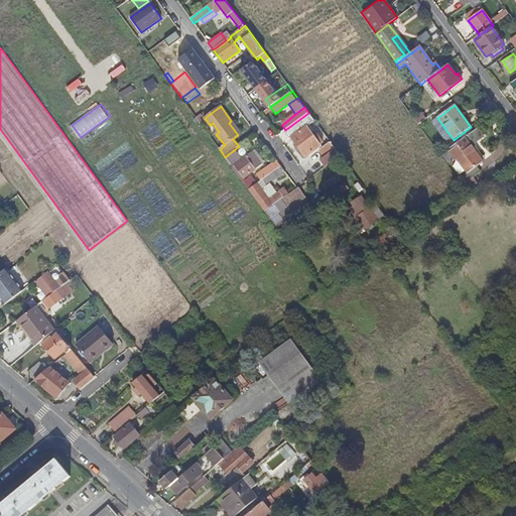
[(305,157),(320,146),(319,145),(324,142),(316,134),(313,136),(307,127),(315,121),(308,113),(285,130),(305,157)]
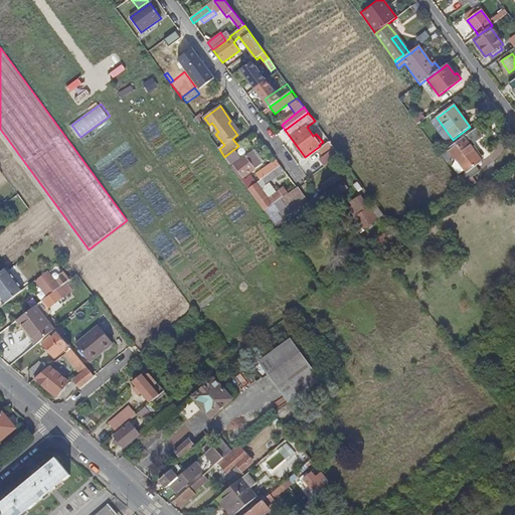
[(237,135),(240,133),(230,121),(228,123),(237,135)]
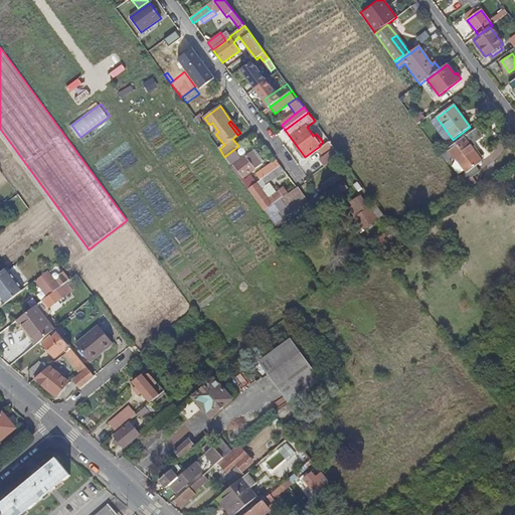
[(476,166),(482,162),(470,146),(483,137),(477,129),(440,156),(448,166),(453,162),(451,159),(455,157),(467,173),(458,179),(462,186),(480,172),(476,166)]
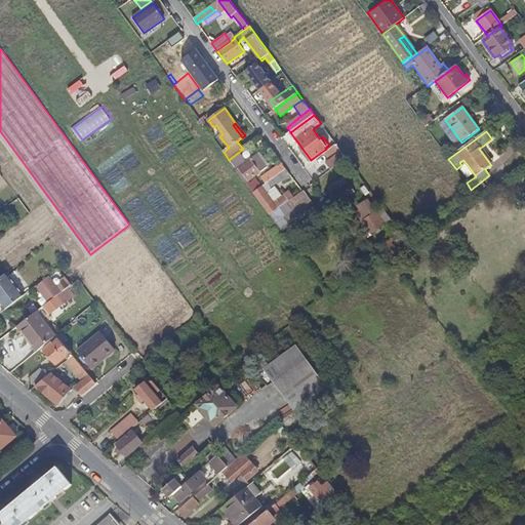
[(0,168),(13,159),(0,140),(0,168)]
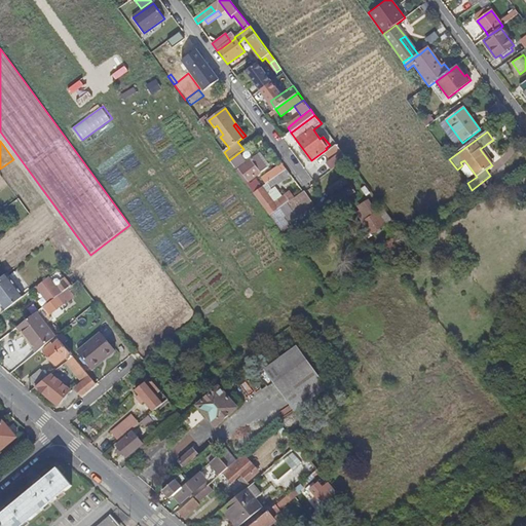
[(337,167),(347,159),(337,145),(326,153),(330,157),(337,167)]
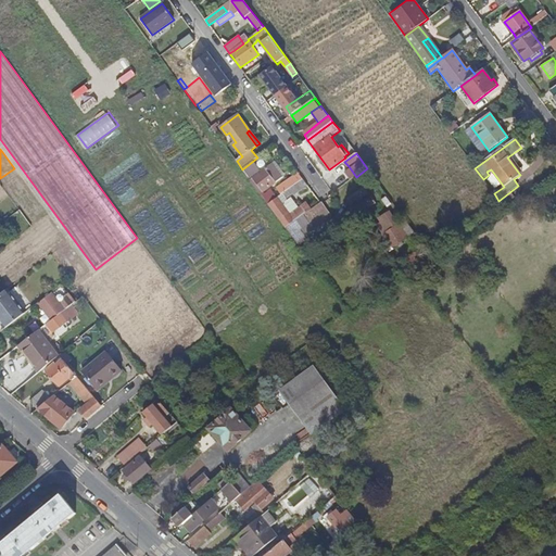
[(262,192),(282,177),(273,164),(260,174),(254,166),(255,165),(252,162),(242,169),(268,204),(276,199),(269,190),(264,194),(262,192)]
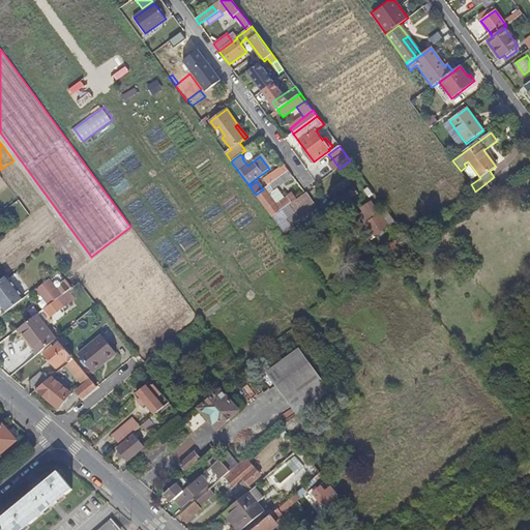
[(269,169),(271,167),(262,154),(260,156),(269,169)]
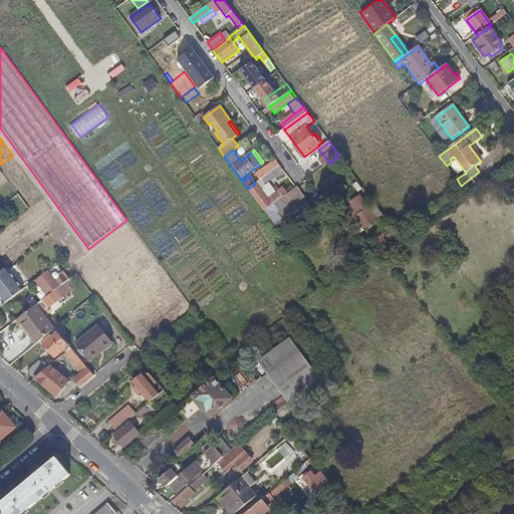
[(316,173),(329,164),(322,154),(309,164),(316,173)]
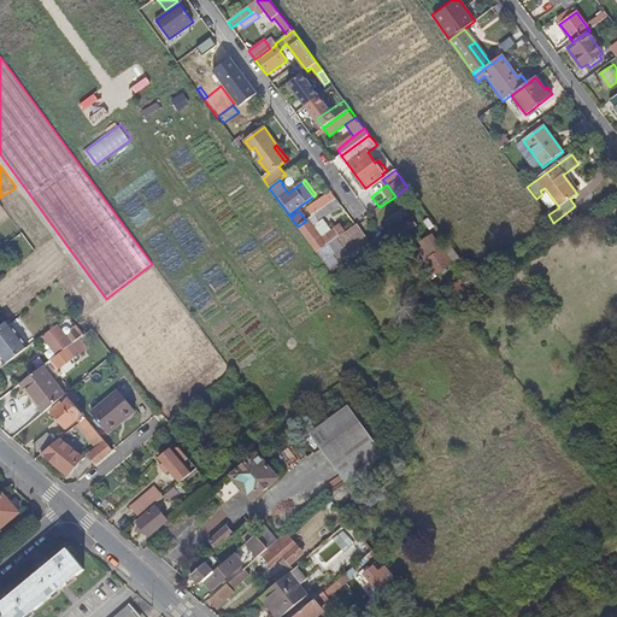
[(322,209),(335,199),(330,193),(317,203),(318,204),(322,209)]
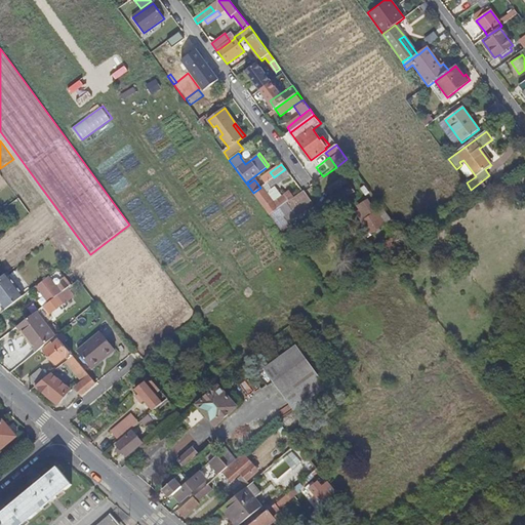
[(278,184),(289,175),(285,169),(274,177),(270,180),(267,183),(264,186),(267,189),(277,182),(278,184)]
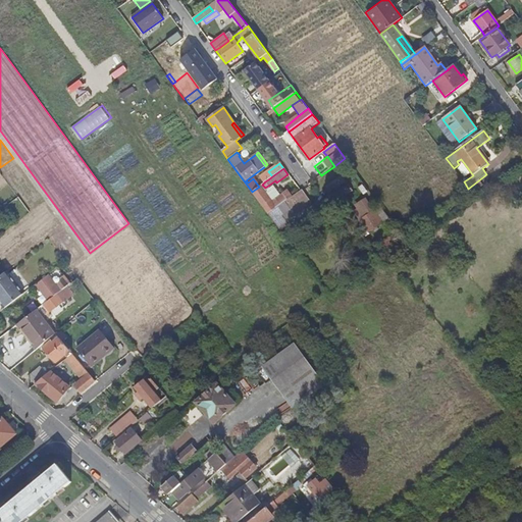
[(259,187),(252,192),(268,214),(272,211),(268,205),(267,203),(270,200),(260,186),(259,187)]
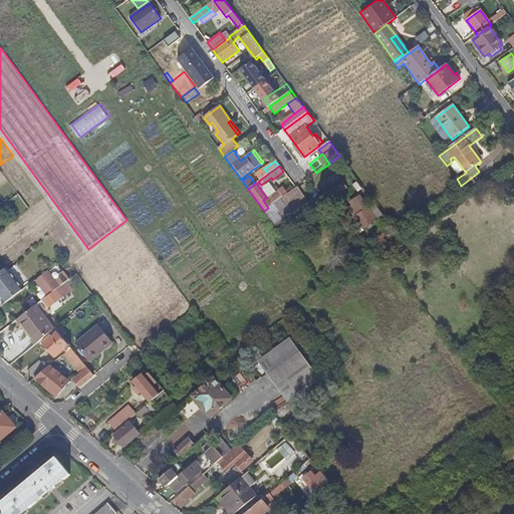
[(289,213),(306,200),(297,187),(295,188),(282,198),(274,204),(268,208),(264,211),(272,221),(279,216),(277,214),(285,207),(289,213)]
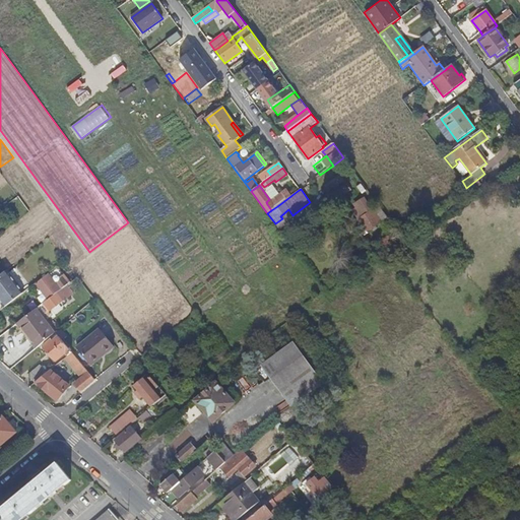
[(277,206),(285,200),(281,194),(272,200),(277,206)]
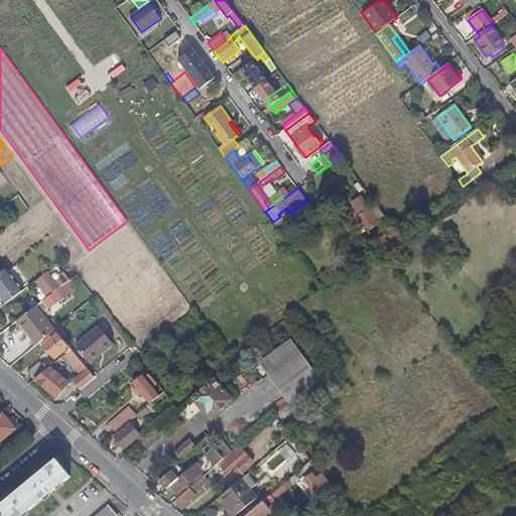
[(371,230),(375,227),(374,226),(378,223),(378,222),(386,217),(377,206),(370,210),(362,197),(355,202),(357,206),(351,210),(357,218),(352,221),(357,229),(361,225),(365,231),(370,228),(371,230)]
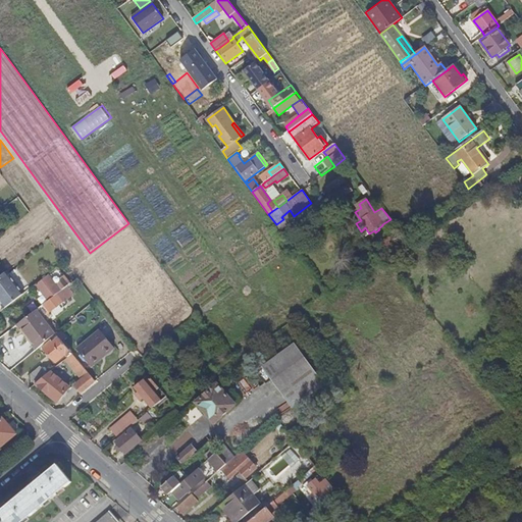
[(272,211),(278,207),(273,201),(268,205),(272,211)]
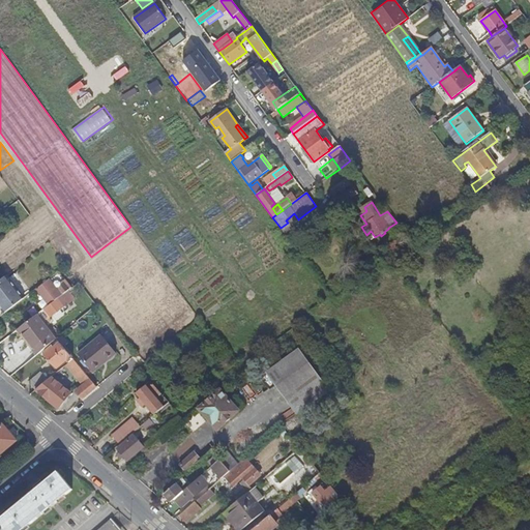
[(290,226),(298,219),(294,213),(286,221),(288,223),(290,226)]
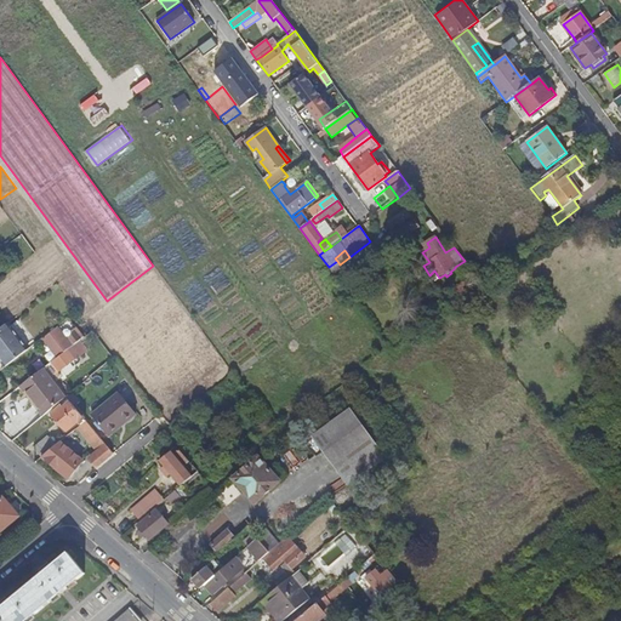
[(334,274),(342,268),(340,265),(337,261),(329,267),(334,274)]
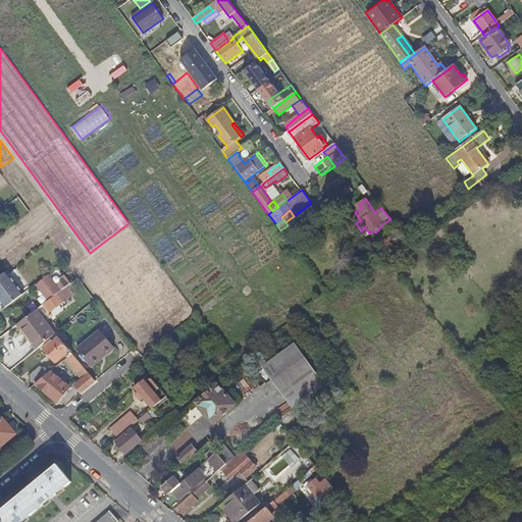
[(365,237),(369,233),(365,227),(361,231),(365,237)]
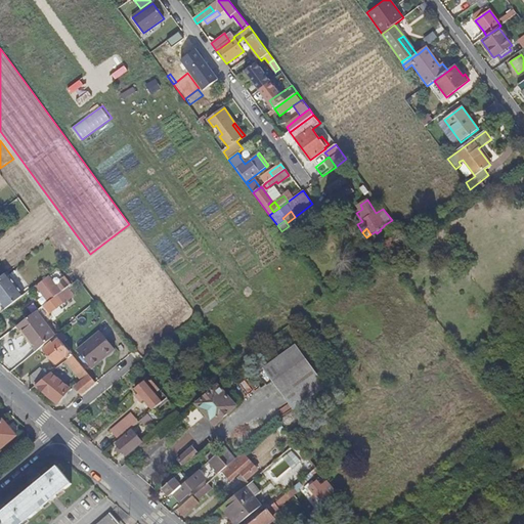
[(370,261),(379,256),(376,252),(367,258),(370,261)]
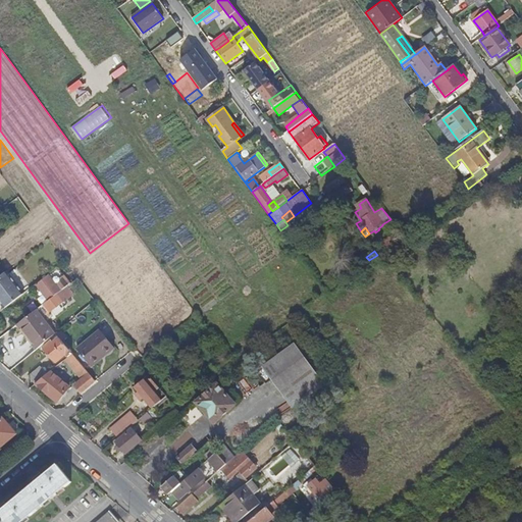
[(0,276),(0,304),(4,310),(24,294),(7,272),(0,276)]
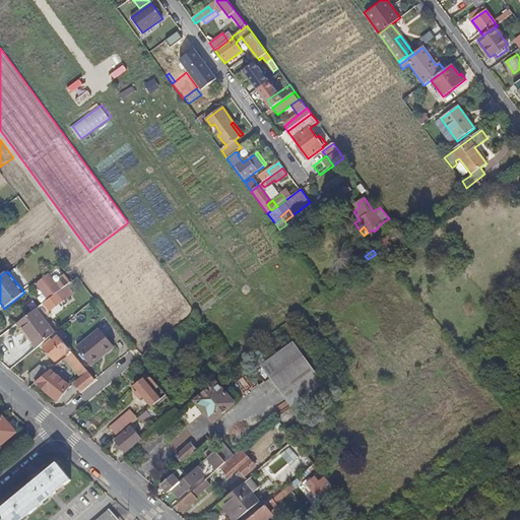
[(49,301),(61,290),(48,275),(37,284),(49,301)]
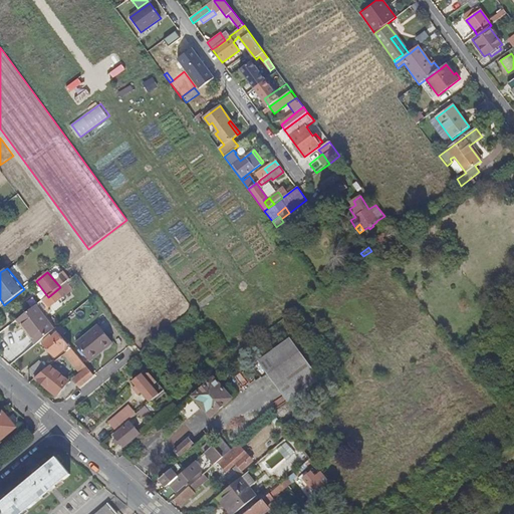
[(50,308),(66,296),(60,287),(48,297),(43,300),(50,308)]
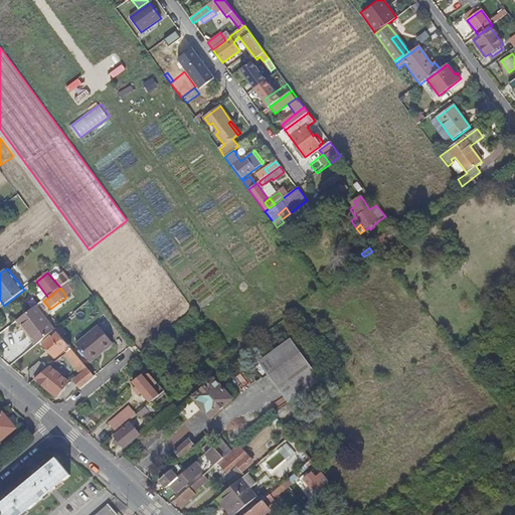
[(29,334),(46,320),(36,307),(18,320),(29,334)]
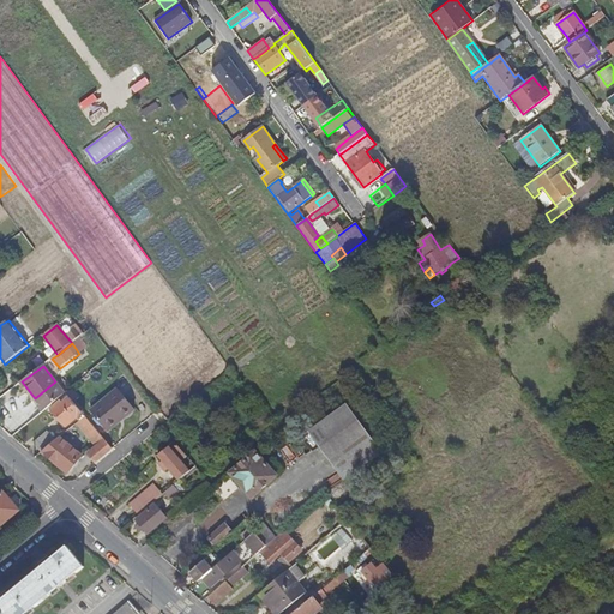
[(59,399),(65,395),(55,381),(35,398),(44,411),(59,399)]
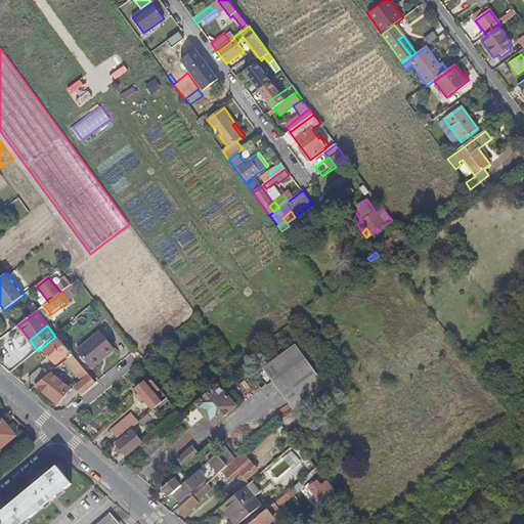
[(68,339),(61,332),(56,336),(62,343),(68,339)]
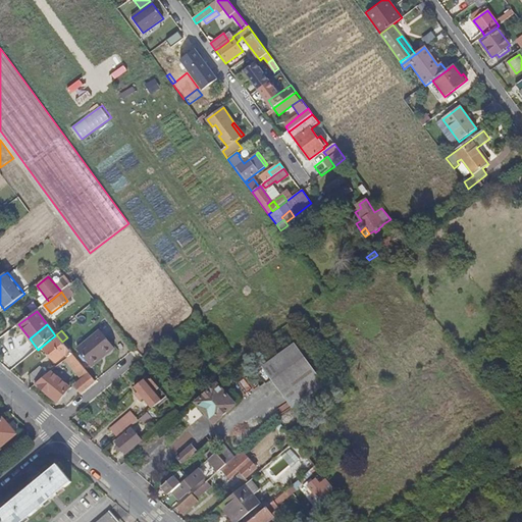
[(115,349),(101,331),(79,351),(91,366),(105,354),(107,356),(115,349)]
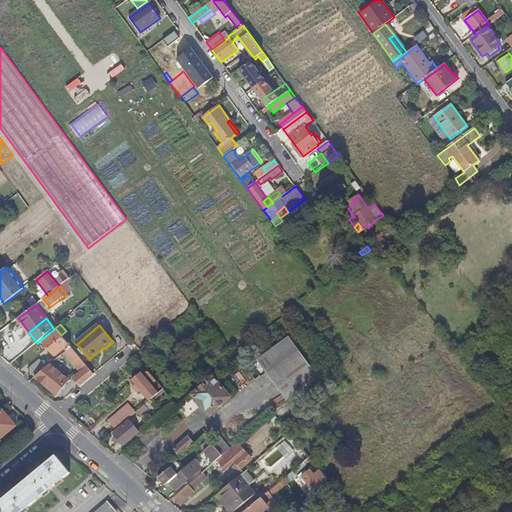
[(55,356),(66,347),(69,350),(71,348),(61,335),(55,328),(54,329),(49,333),(52,336),(44,342),(55,356)]
